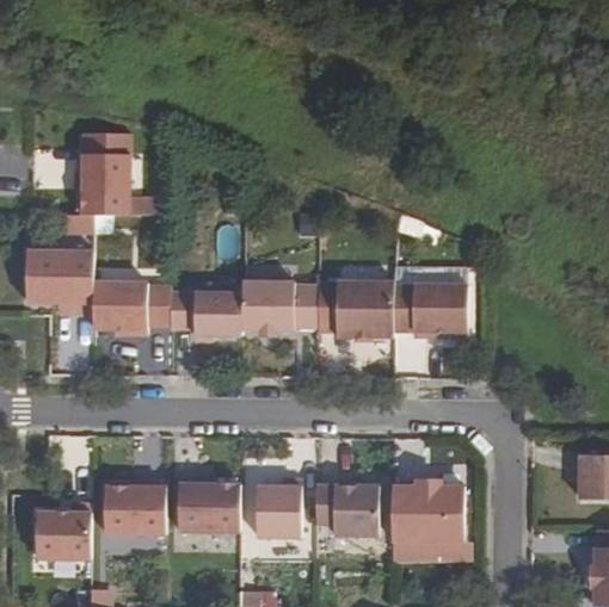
[(129,153),(77,152),(75,173),(81,173),(81,187),(81,214),(92,214),(128,214),(129,153)]
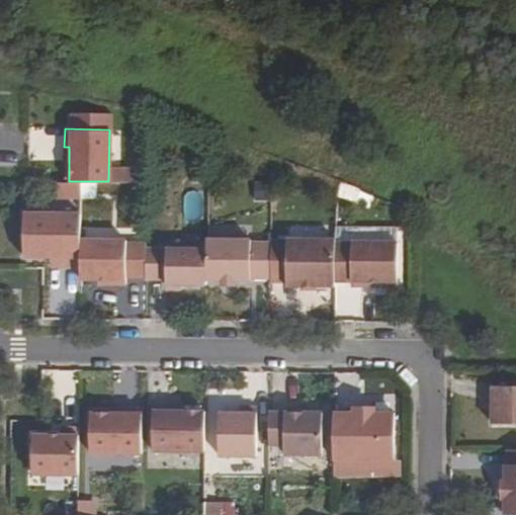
[(78,265),(78,211),(22,210),(21,255),(60,256),(61,264),(78,265)]
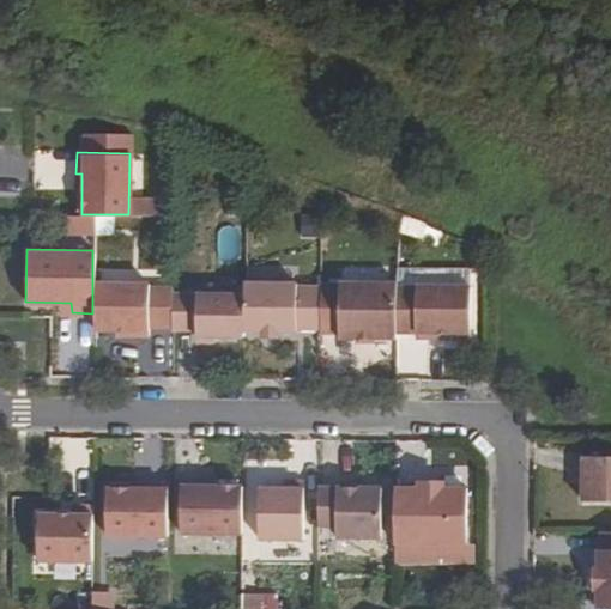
[(413,284),(467,285),(467,267),(394,266),(394,281),(394,285),(413,285),(413,284)]
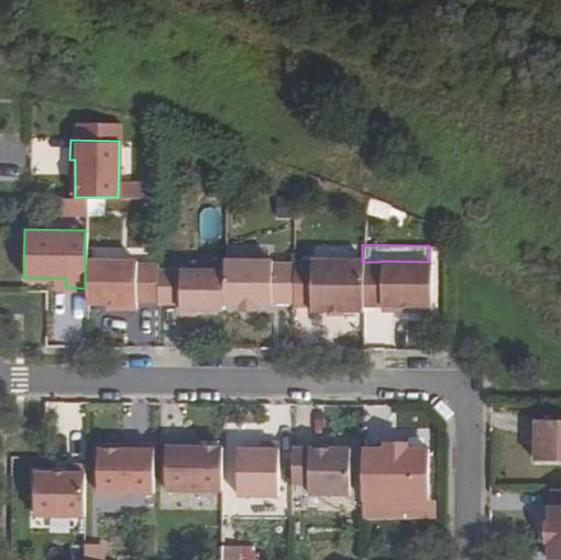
[(309,259),(292,259),(292,262),(292,300),(292,304),(309,305),(308,308),(361,309),(361,304),(362,262),(362,259),(309,257),(309,259)]
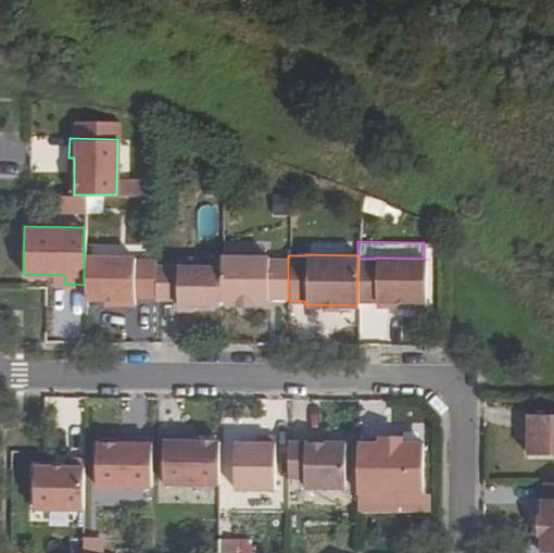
[(133,256),(84,255),(84,285),(84,297),(102,297),(114,297),(114,302),(133,302),(133,294),(153,294),(154,265),(154,260),(133,260),(133,256)]
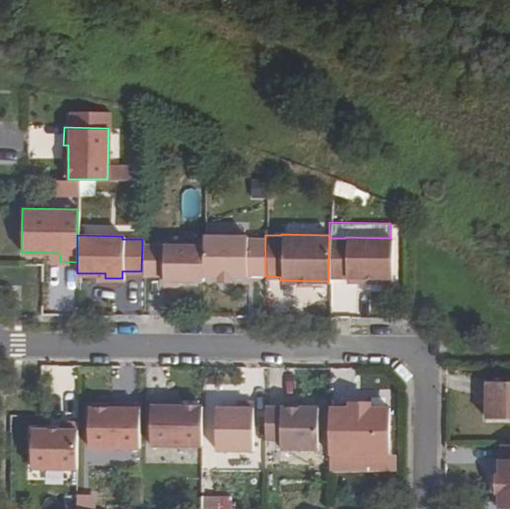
[(265,273),(265,238),(245,237),(245,235),(201,235),(201,244),(201,275),(245,275),(245,272),(265,273)]
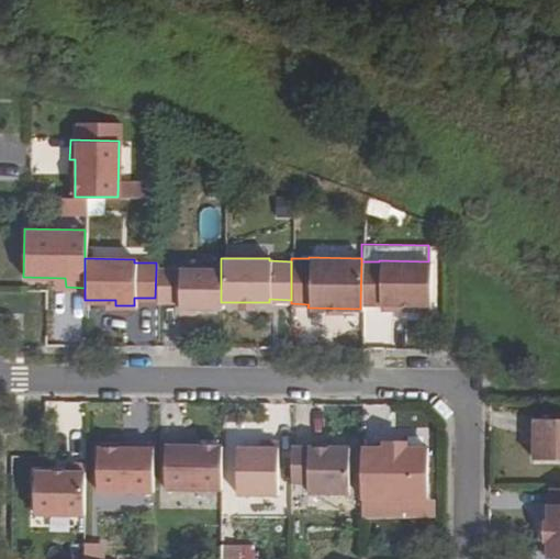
[(379,261),(361,261),(360,303),(378,303),(378,308),(396,308),(396,303),(427,304),(428,261),(379,260),(379,261)]
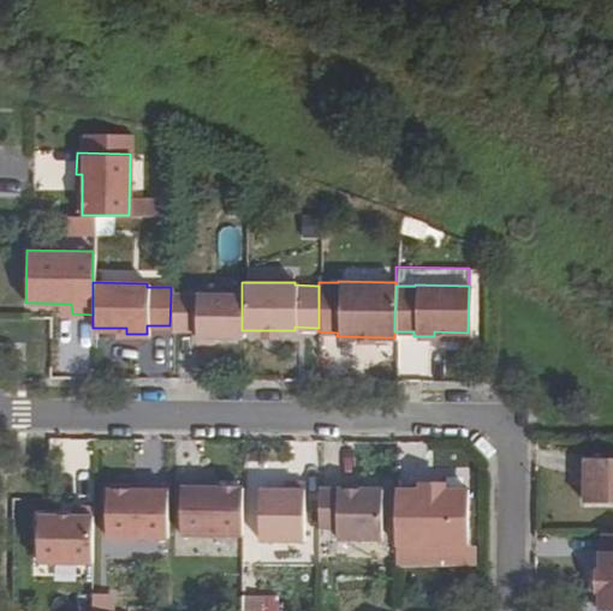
[(242,293),(171,293),(170,325),(170,329),(194,329),(194,335),(242,335),(242,330),(242,293)]
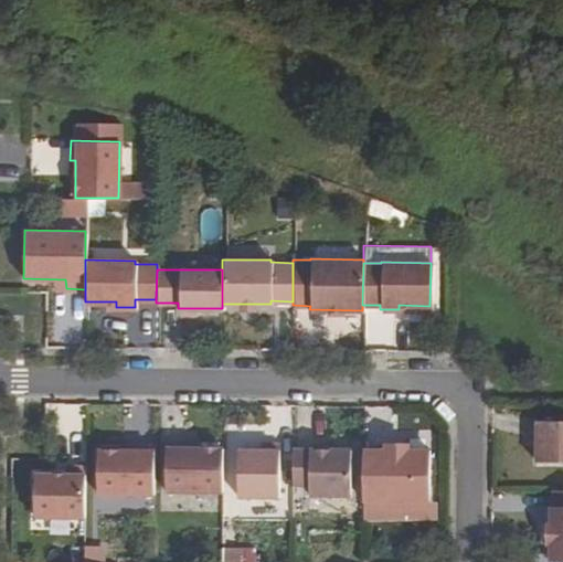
[(65,279),(53,278),(53,288),(66,288),(65,279)]
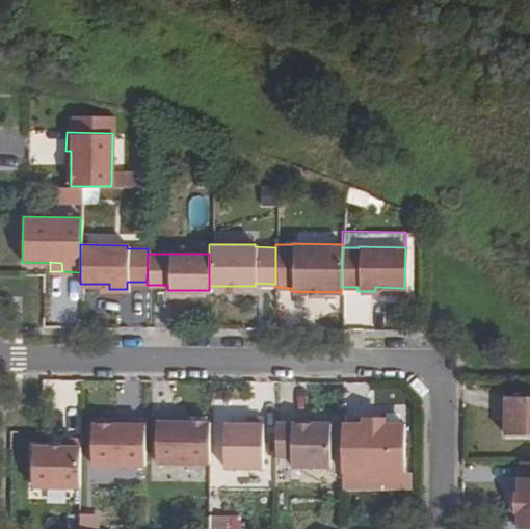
[(529,395),(497,395),(497,412),(503,412),(503,433),(529,433),(529,395)]
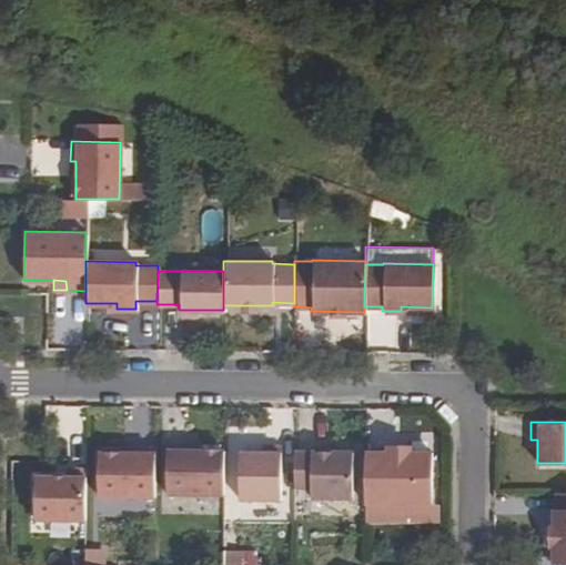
[(165,444),(165,493),(221,493),(222,449),(198,449),(184,449),(184,444),(183,444),(165,444)]
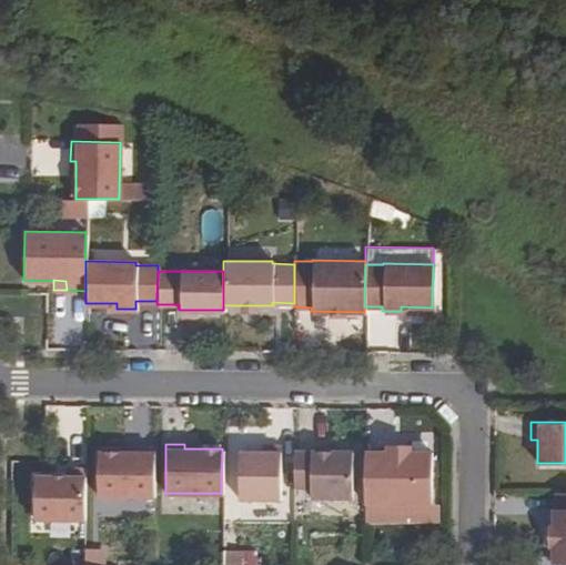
[(278,498),(279,444),(261,444),(261,452),(238,452),(236,498),(278,498)]
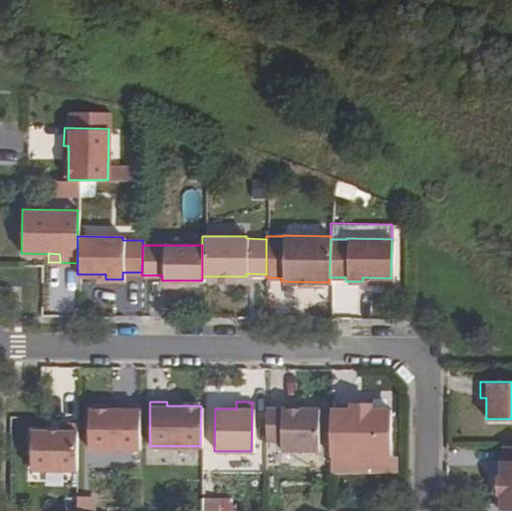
[(110,409),(87,409),(86,448),(139,448),(139,404),(123,404),(122,404),(122,409),(110,409)]
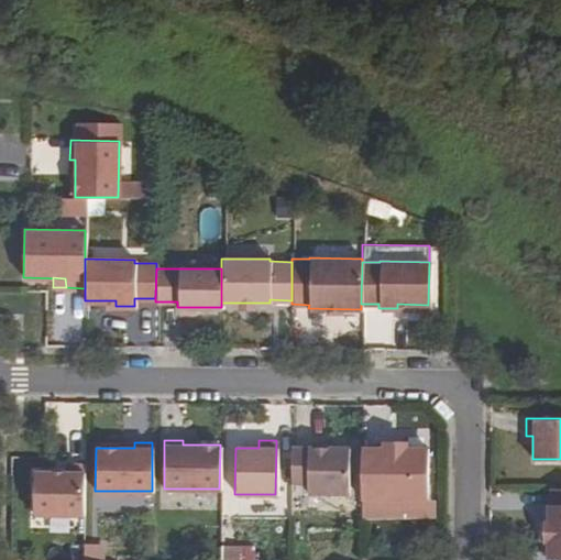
[(289,446),(289,481),(306,482),(306,492),(348,492),(348,447),(327,447),(311,446),(289,446)]
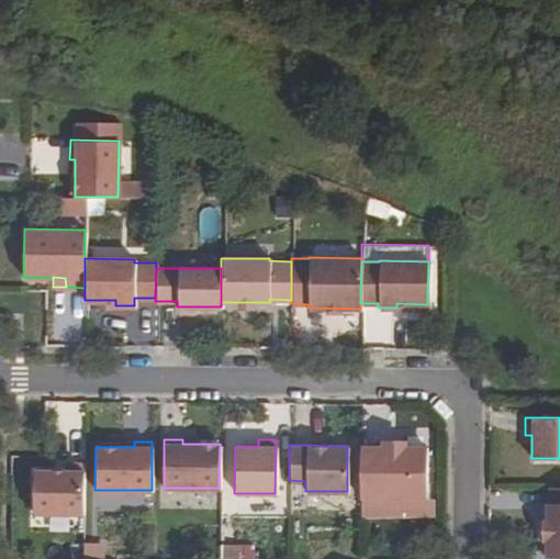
[(380,446),(359,446),(359,496),(425,498),(426,447),(404,446),(380,446)]
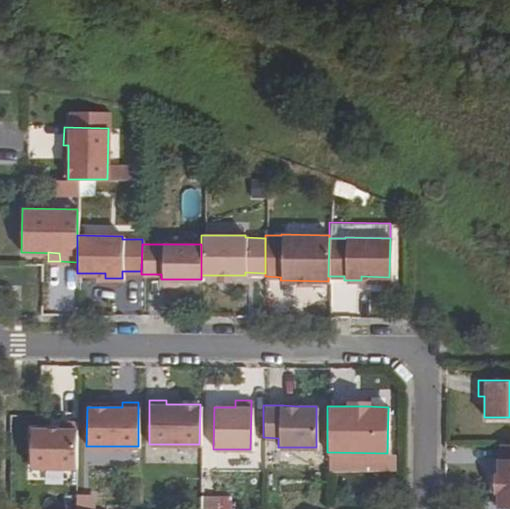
[(75,468),(75,420),(58,420),(58,429),(30,428),(29,467),(75,468)]
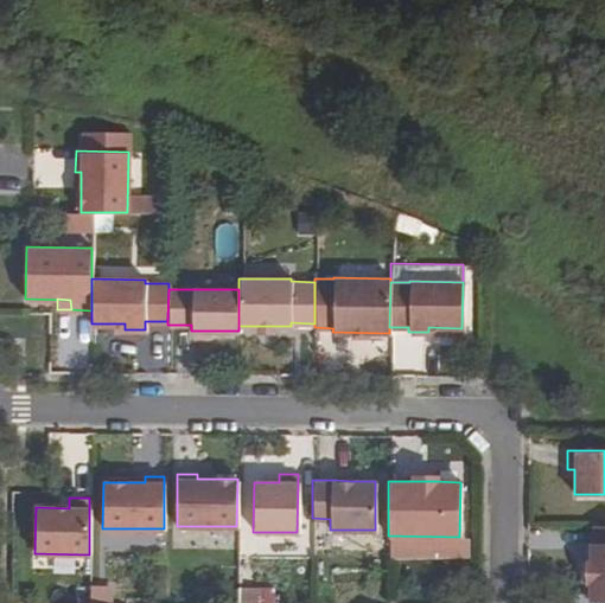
[(604,524),(593,525),(593,541),(591,543),(590,563),(592,563),(592,579),(590,579),(590,601),(604,600),(604,524)]
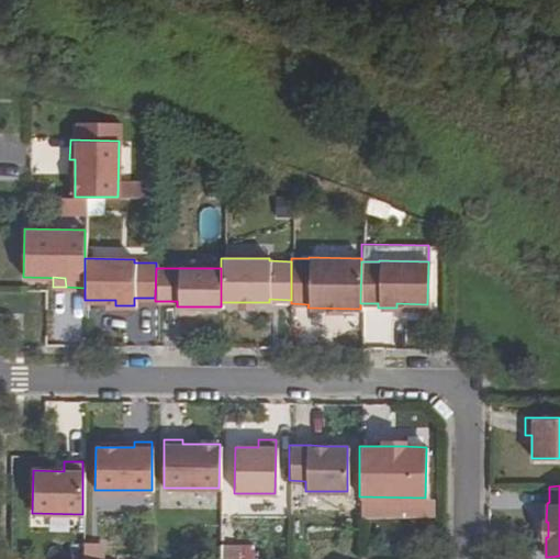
[(86,538),(85,558),(103,558),(104,538),(86,538)]
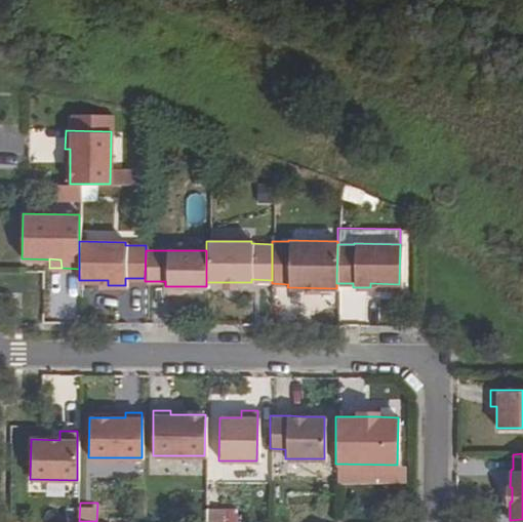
[(223,521),(224,512),(204,512),(204,521),(223,521)]
